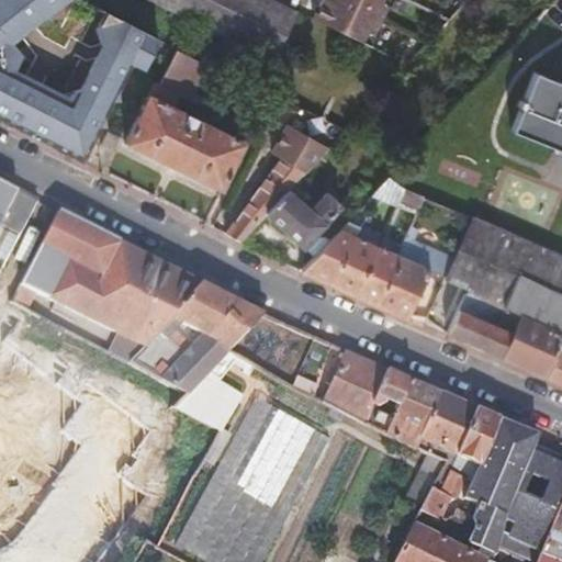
[(0,0),(0,116),(80,158),(87,145),(0,101),(0,2),(2,0),(0,0)]
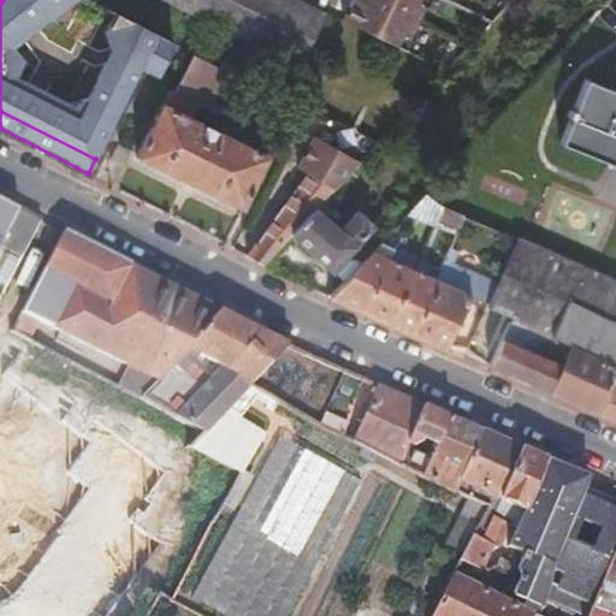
[(70,0),(4,0),(0,4),(0,111),(95,159),(99,152),(141,66),(158,73),(175,42),(113,11),(102,30),(110,52),(87,96),(77,118),(0,78),(0,42),(40,10),(46,18),(70,0)]
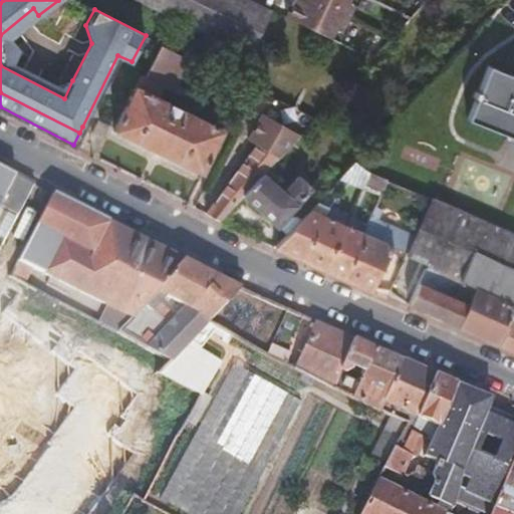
[(272,10),(250,0),(137,0),(225,42),(250,54),(272,10)]
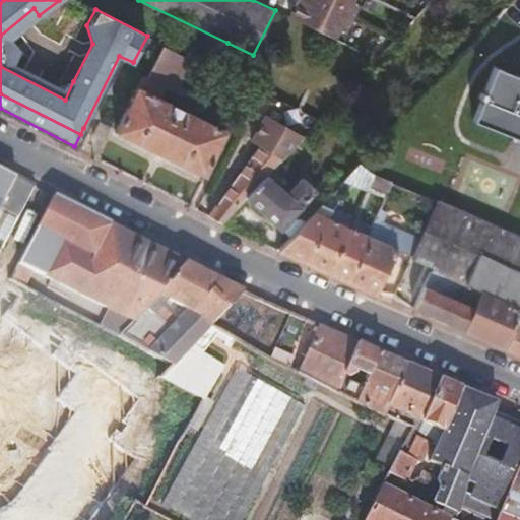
[(299,0),(290,16),(340,41),(360,0),(299,0)]
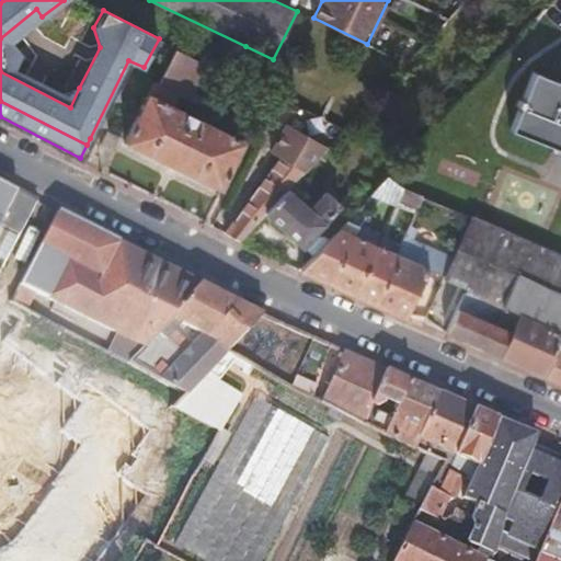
[(42,16),(36,9),(0,38),(0,71),(70,107),(79,88),(67,91),(66,95),(13,68),(21,55),(20,54),(10,43),(42,16)]
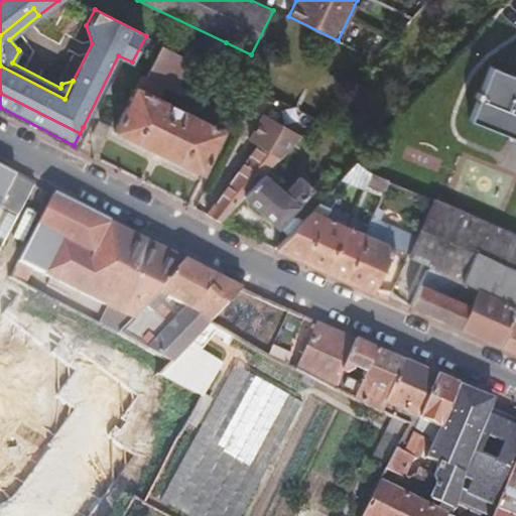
[(163,44),(147,76),(165,86),(174,90),(191,59),(163,44)]
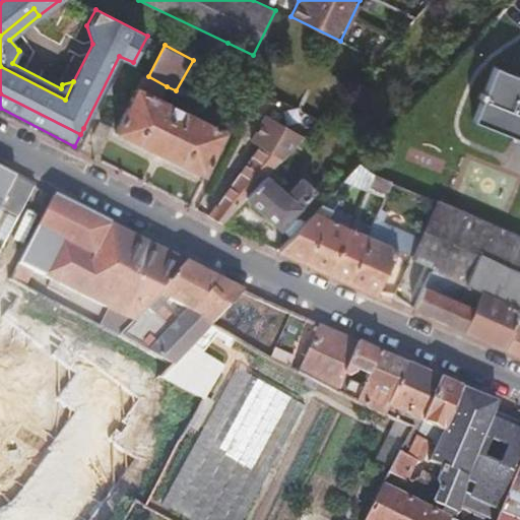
[(519,76),(494,66),(472,121),(509,135),(519,139),(519,76)]
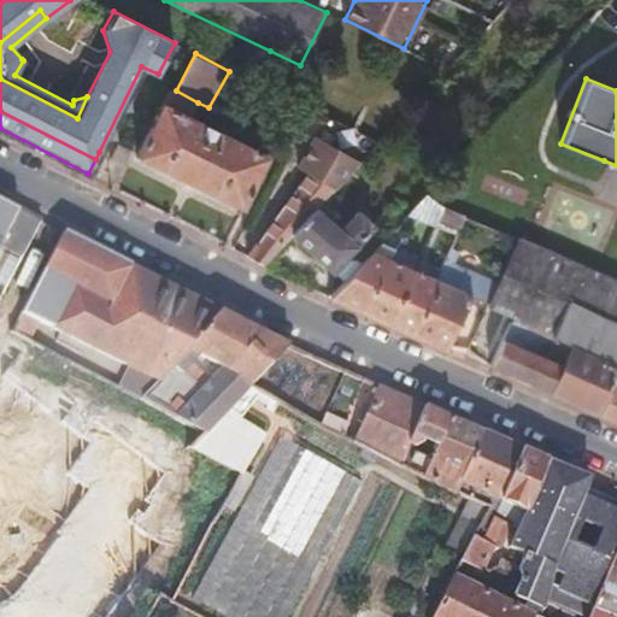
[(162,104),(191,117),(198,103),(176,90),(169,88),(162,104)]
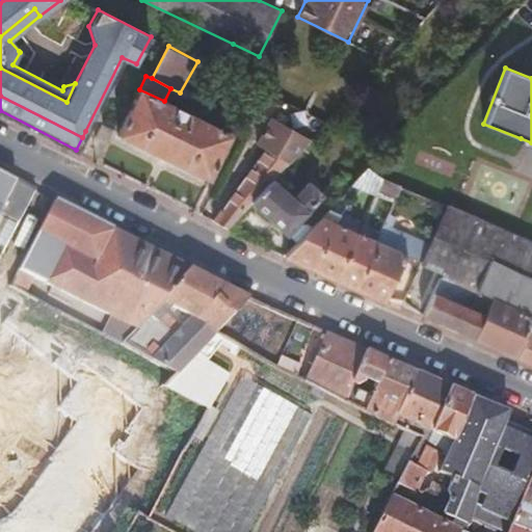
[(232,135),(164,101),(139,89),(117,135),(209,181),(232,135)]
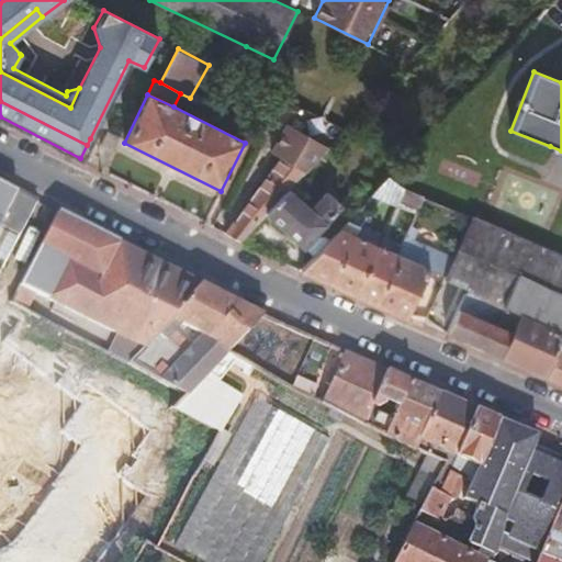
[(287,124),(271,152),(281,158),(235,223),(233,222),(225,234),(239,240),(266,213),(285,192),(300,177),(327,148),(287,124)]
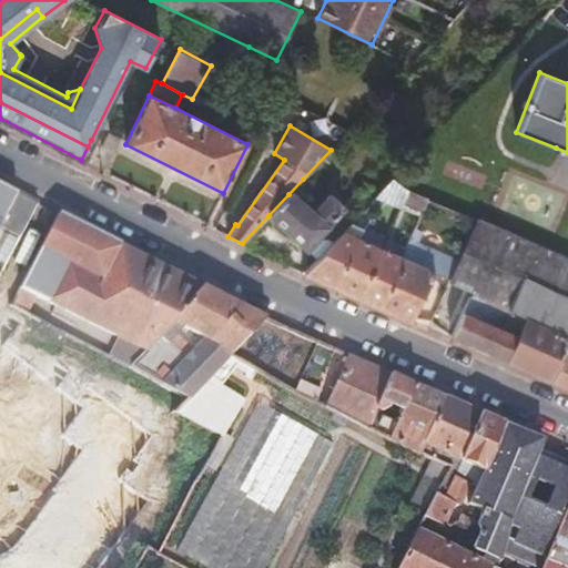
[(385,201),(401,206),(408,190),(405,188),(393,178),(372,200),(381,208),(385,201)]
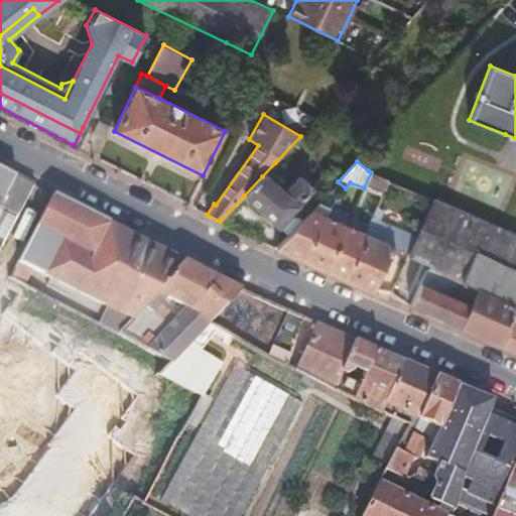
[(299,206),(313,190),(299,177),(295,181),(284,192),(271,179),(282,168),(275,162),(262,176),(244,196),(278,228),(287,236),(303,219),(297,214),(302,209),(299,206)]
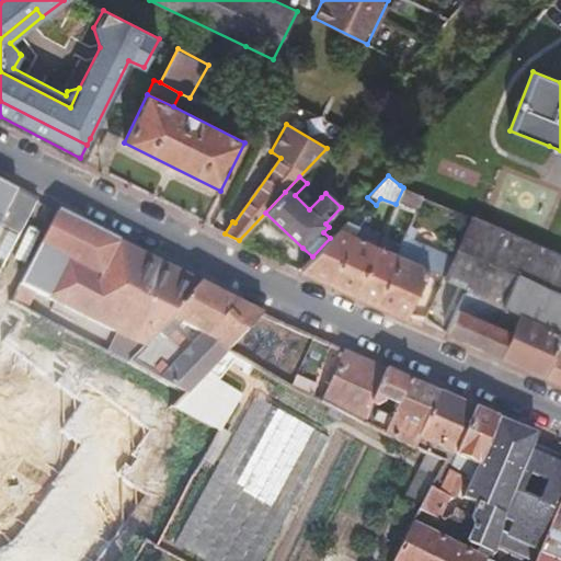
[(0,222),(18,190),(0,181),(0,222)]
